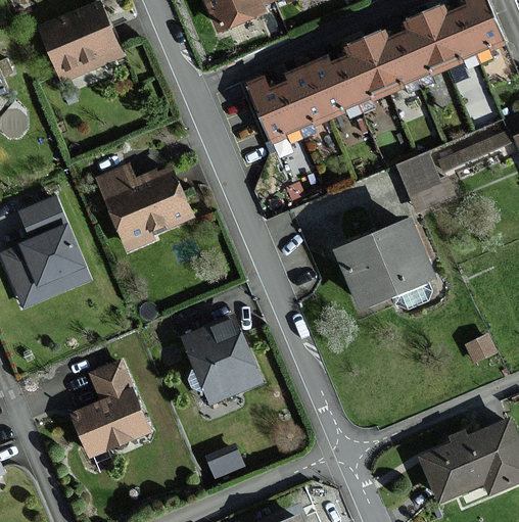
[(262,10),(258,4),(256,0),(202,0),(216,29),(262,10)]
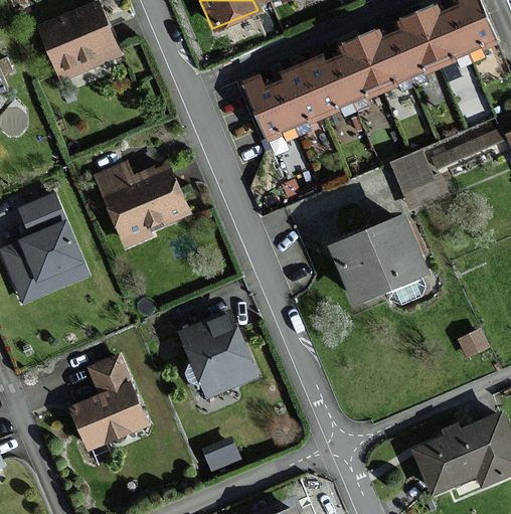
[(491,40),(472,0),(443,0),(440,1),(463,52),(491,40)]
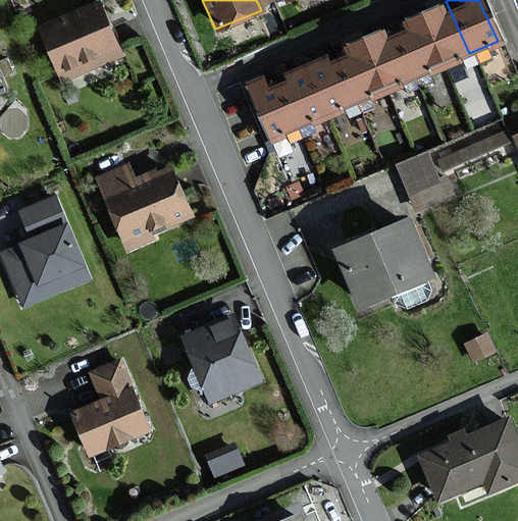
[(469,53),(446,1),(417,13),(441,66),(469,53)]
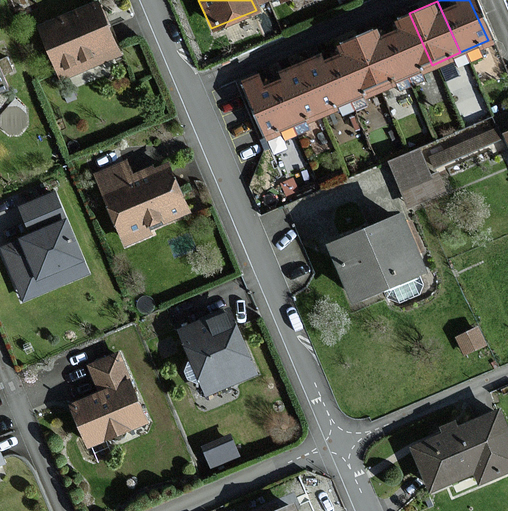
[(117,57),(94,2),(36,27),(58,81),(117,57)]
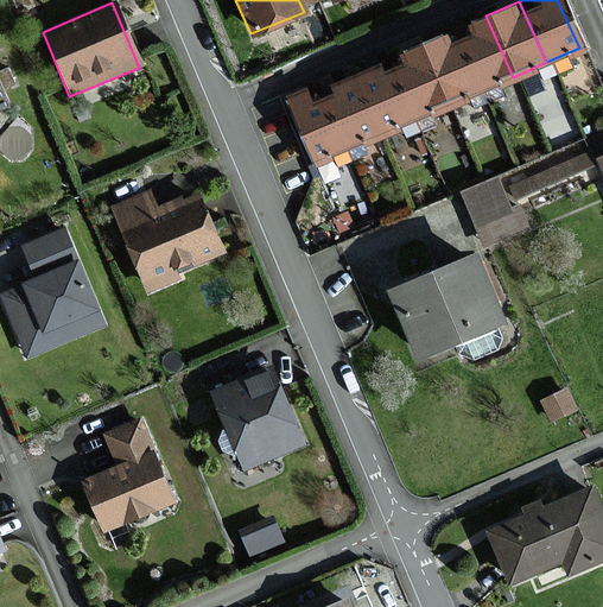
[(480,92),(513,77),(486,16),(454,31),(480,92)]
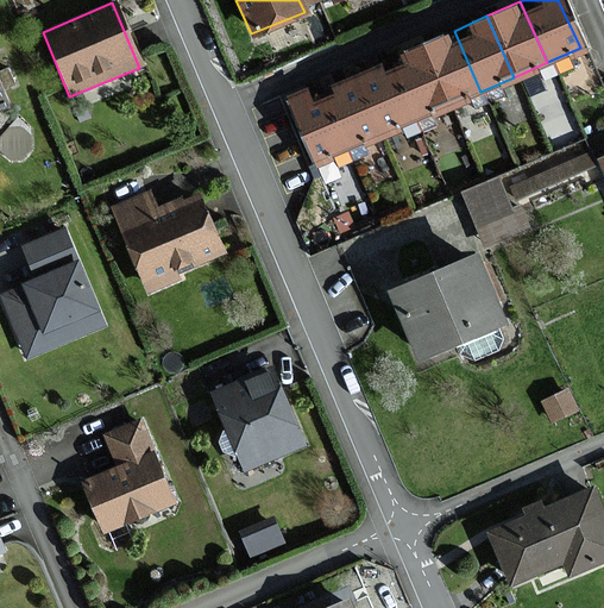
[(480,92),(454,31),(421,45),(447,106),(480,92)]
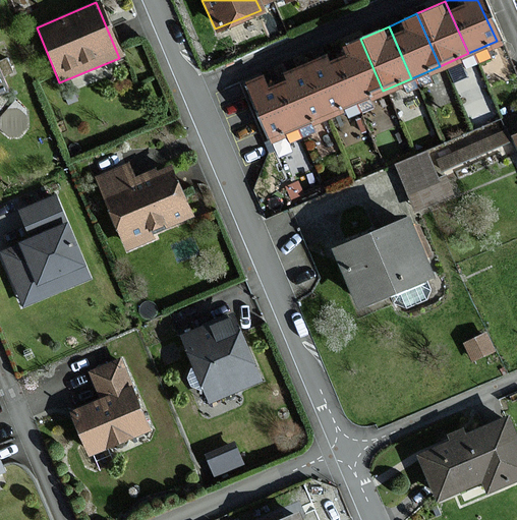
[(354,103),(383,91),(360,39),(332,51),(354,103)]
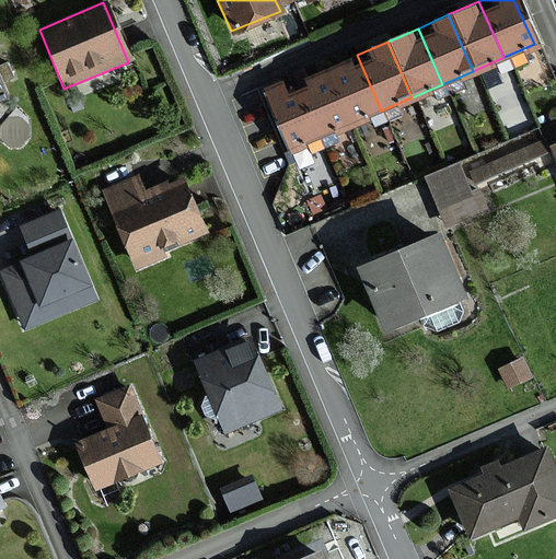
[(381,111),(357,55),(326,68),(350,125),(381,111)]
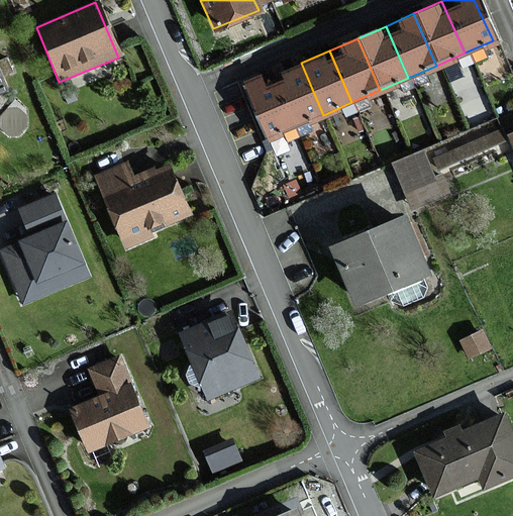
[(273,75),(295,127),(323,115),(301,63),(273,75)]
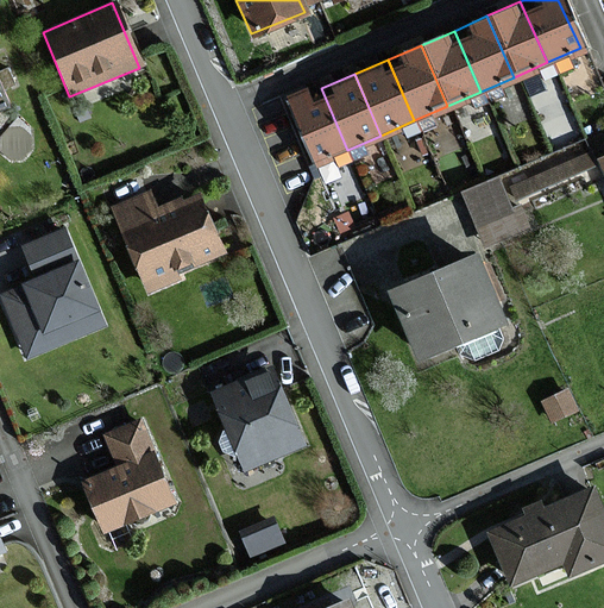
[(288,104),(314,164),(347,150),(321,88),(288,104)]
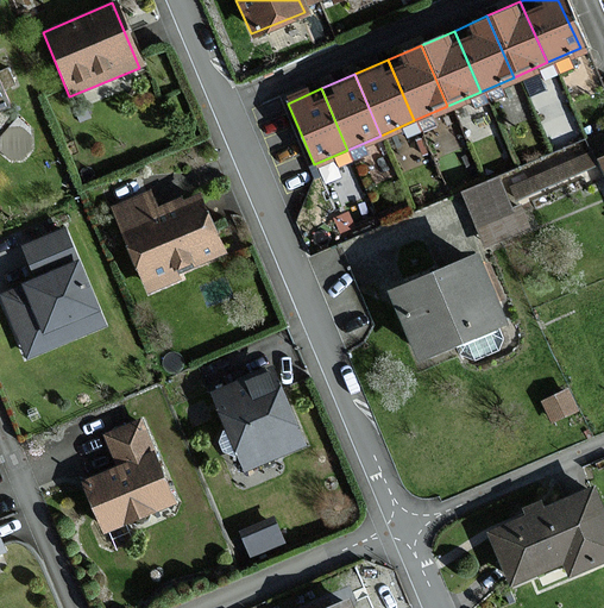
[(508,208),(495,176),(460,190),(482,244),(524,226),(515,206),(508,208)]
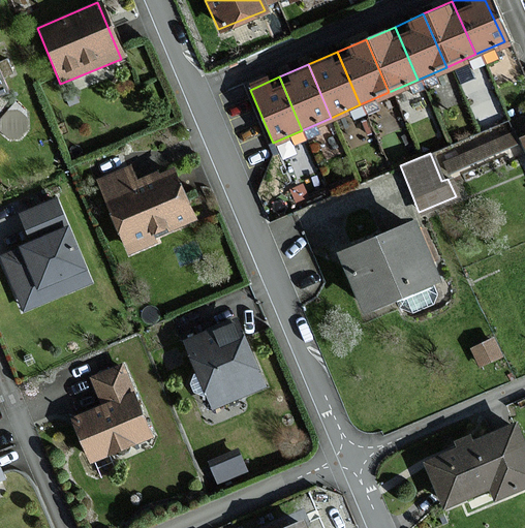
[(193,221),(172,169),(157,176),(155,172),(135,180),(129,167),(95,182),(126,256),(164,241),(161,235),(193,221)]
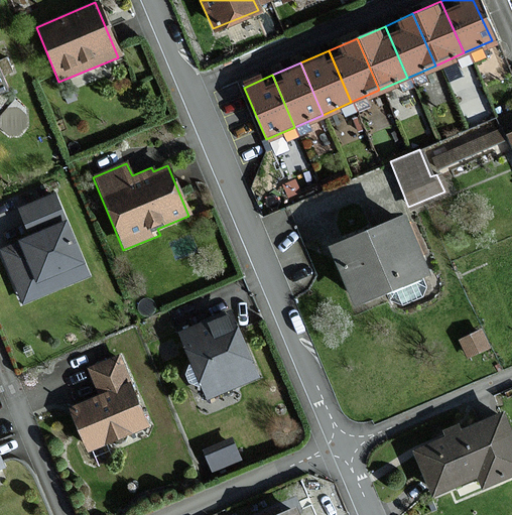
[(87,275),(55,194),(18,209),(28,235),(16,239),(17,242),(0,249),(0,251),(20,301),(87,275)]
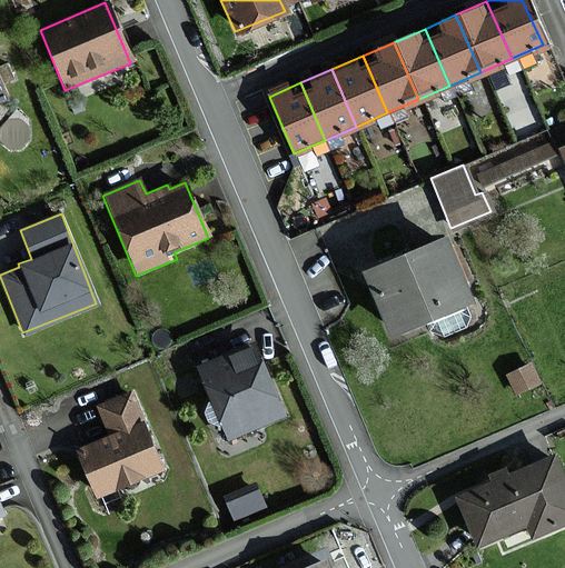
[(469,298),(445,241),(368,273),(394,330),(469,298)]
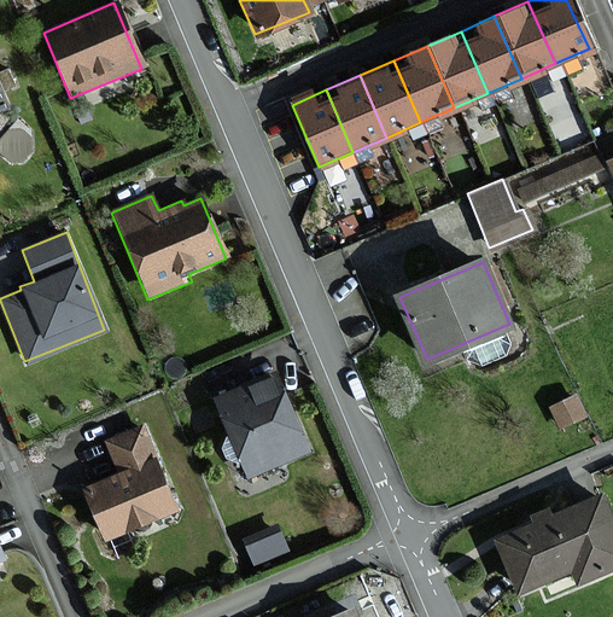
[(305,450),(273,376),(214,401),(245,476),(305,450)]
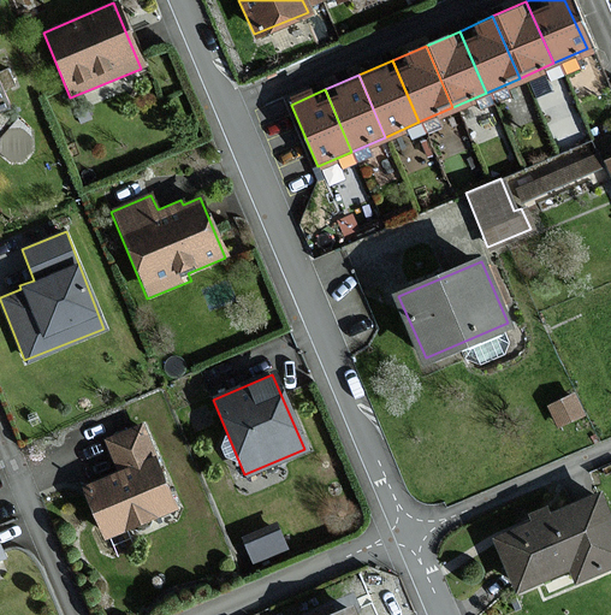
[(171,507),(137,425),(104,439),(117,472),(82,488),(101,536),(171,507)]
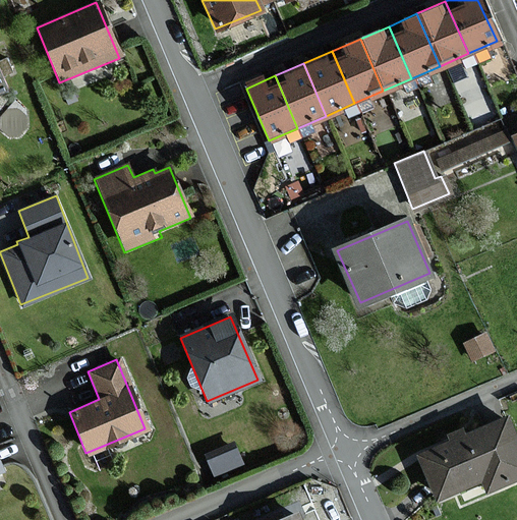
[(516,475),(516,447),(505,418),(416,456),(435,498),(479,479),(484,489),(516,475)]
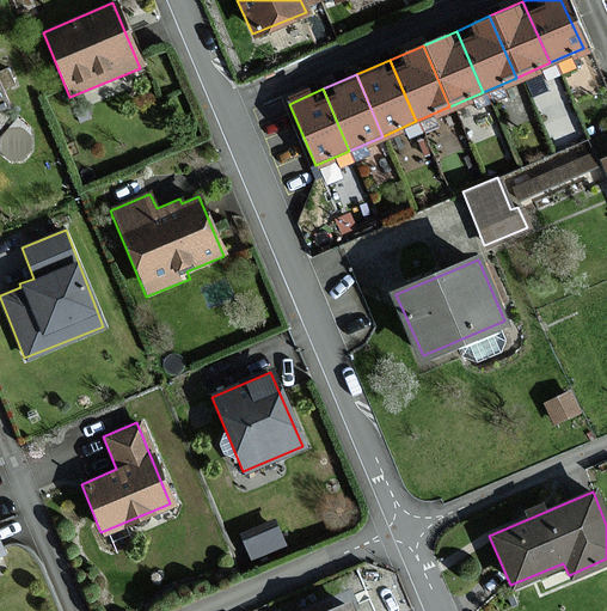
[(250,551),(284,539),(277,517),(241,529),(250,551)]
